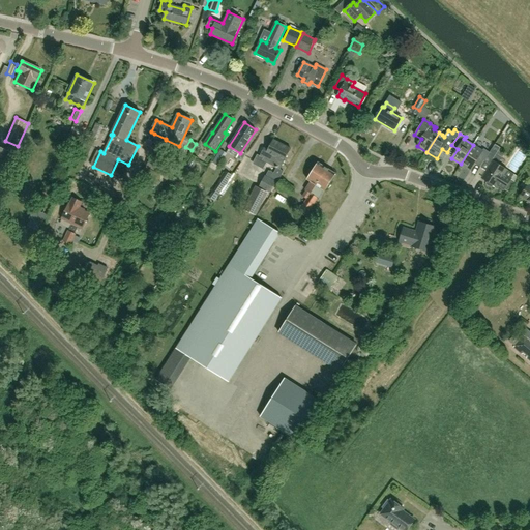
[(274,173),(269,170),(266,176),(265,175),(259,186),(261,187),(251,204),(259,209),(260,210),(277,182),(284,171),(281,170),(291,148),(274,140),(269,150),(265,148),(261,156),(264,157),(262,160),(276,168),(274,173)]
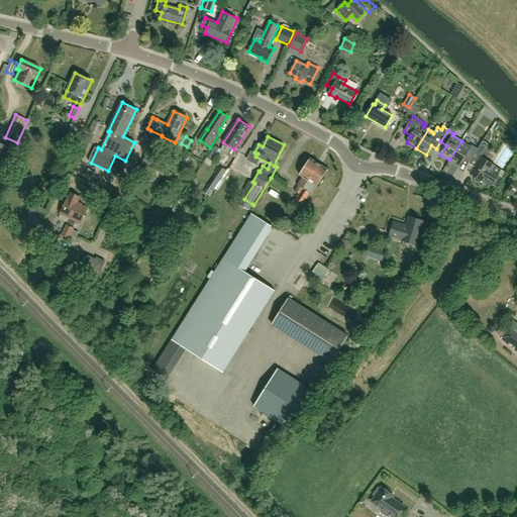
[(490,153),(486,151),(490,145),(484,140),(482,143),(481,143),(473,158),(478,162),(471,174),(476,177),(475,179),(475,181),(479,183),(481,183),(482,181),(484,182),(485,180),(493,185),(499,175),(491,170),(495,165),(486,160),(490,153)]
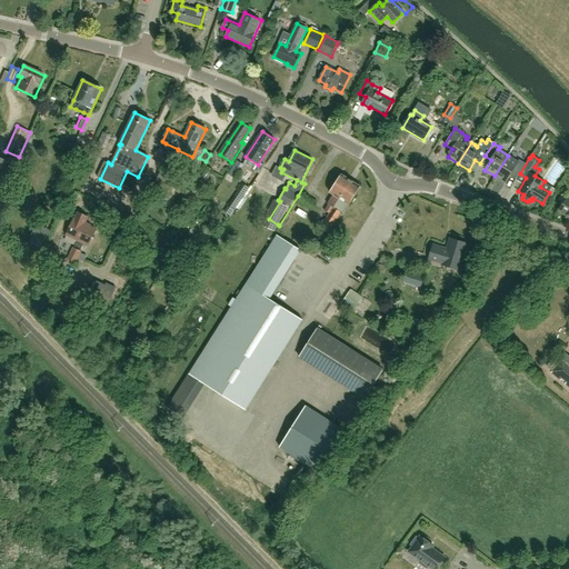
[(520,173),(529,158),(525,156),(521,161),(519,159),(518,161),(508,156),(495,176),(506,182),(511,172),(518,177),(519,173),(520,173)]
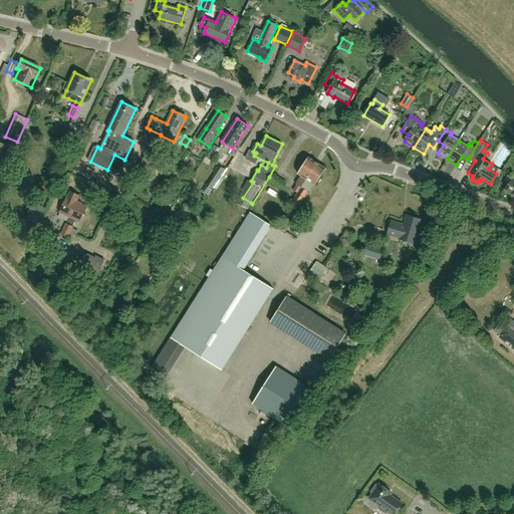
[(0,167),(9,148),(0,143),(0,167)]
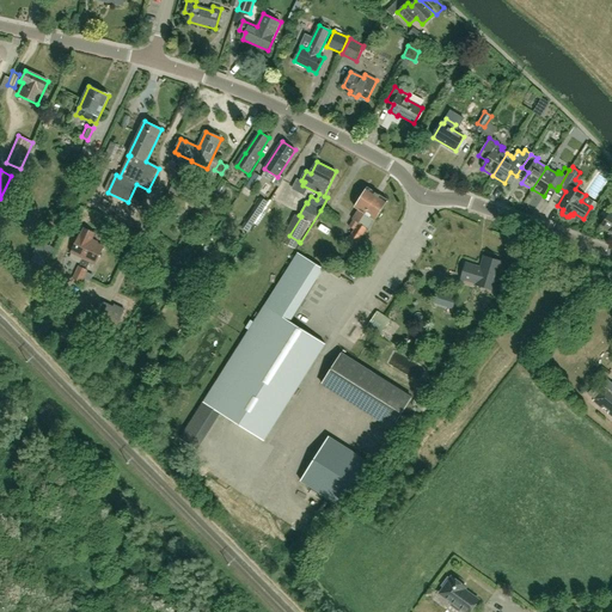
[(227,187),(220,182),(213,191),(221,197),(227,187)]
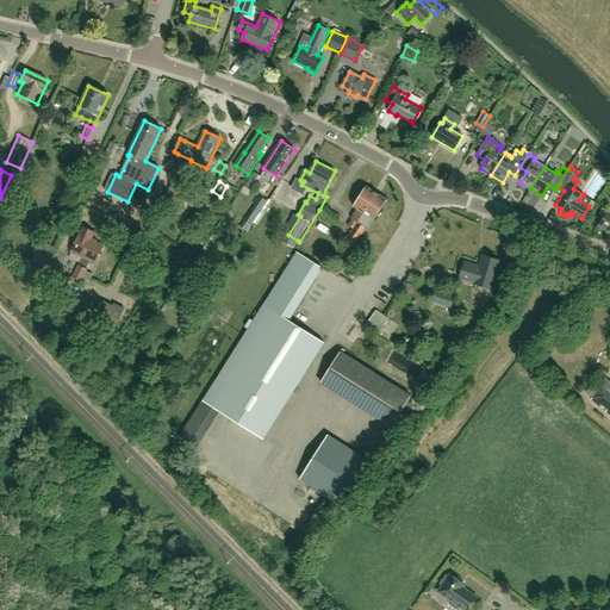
[(191,192),(172,182),(168,192),(186,200),(191,192)]
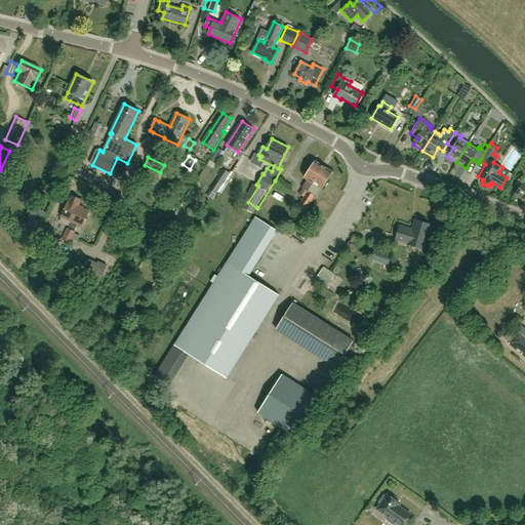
[(295,210),(323,166),(315,161),(304,177),(307,179),(301,188),(303,189),(299,194),(304,197),(294,210),(295,210)]
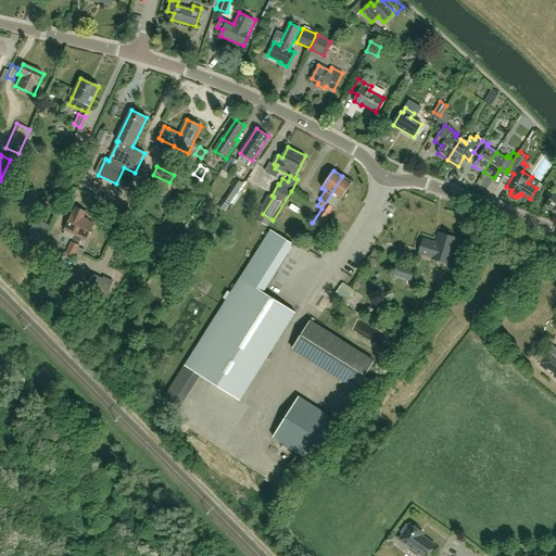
[(352,182),(342,176),(313,223),(319,228),(332,207),(335,209),(340,201),(352,182)]
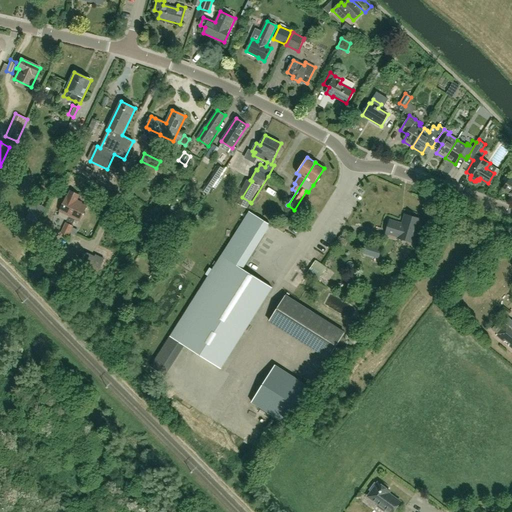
[(278,191),(285,182),(273,174),(266,184),(278,191)]
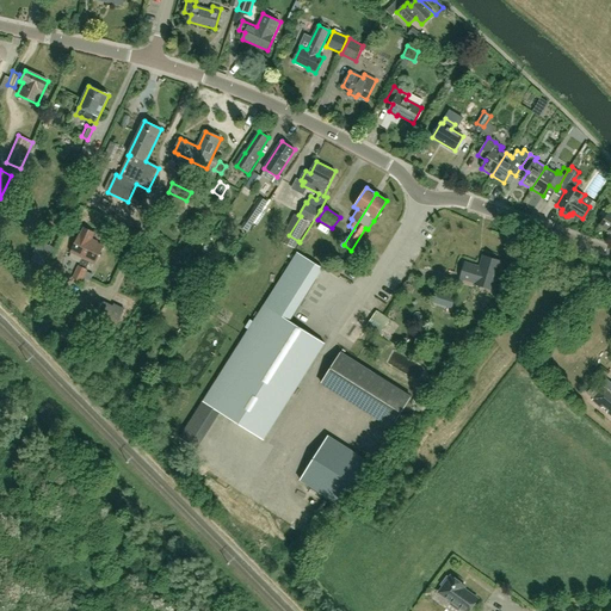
[(610,214),(609,213),(600,226),(610,232),(610,214)]
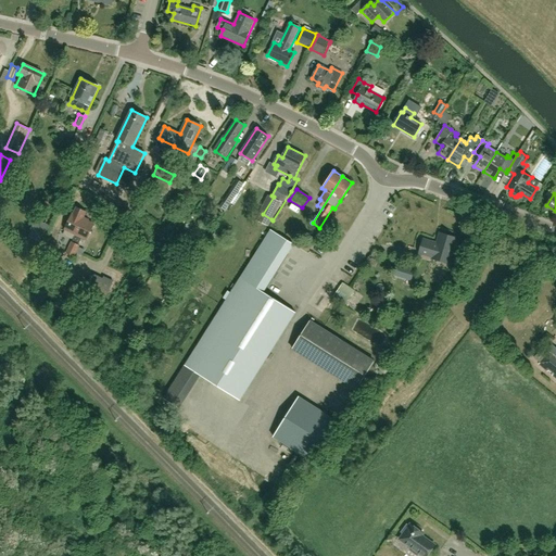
[(87,240),(95,225),(81,218),(86,212),(77,207),(74,214),(73,214),(65,229),(76,235),(73,240),(79,243),(83,238),(87,240)]
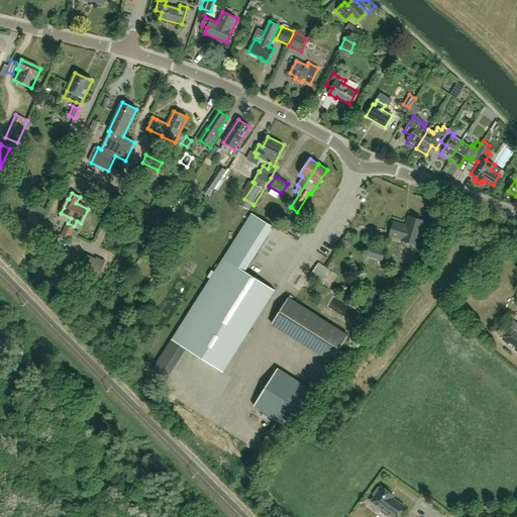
[(274,291),(259,281),(288,236),(251,213),(189,311),(240,344),(274,291)]
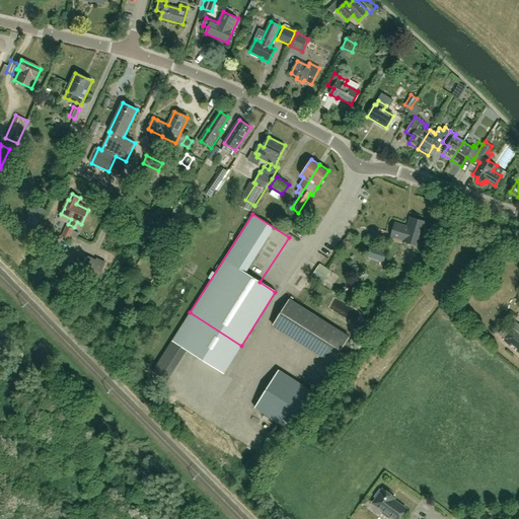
[(426,222),(411,218),(408,228),(395,224),(391,237),(403,240),(403,241),(411,243),(419,246),(420,243),(426,222)]
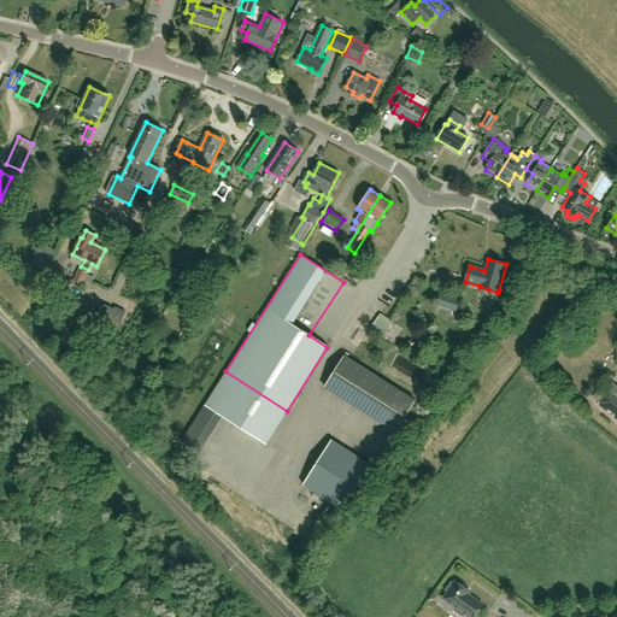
[(88,272),(87,271),(80,269),(74,281),(82,286),(88,272)]
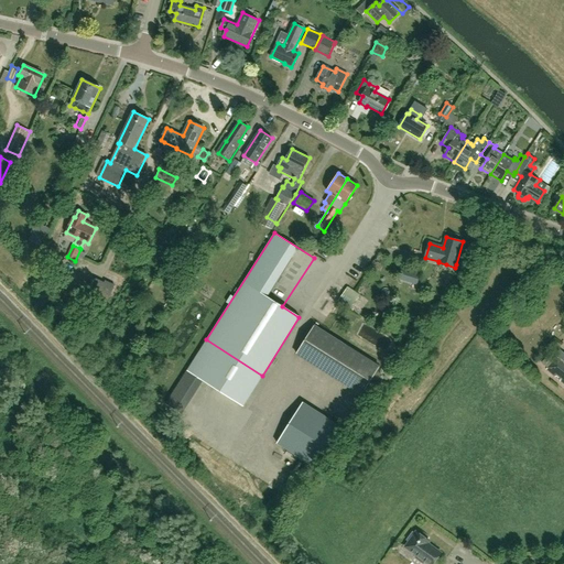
[(107,303),(116,285),(94,274),(85,292),(107,303)]
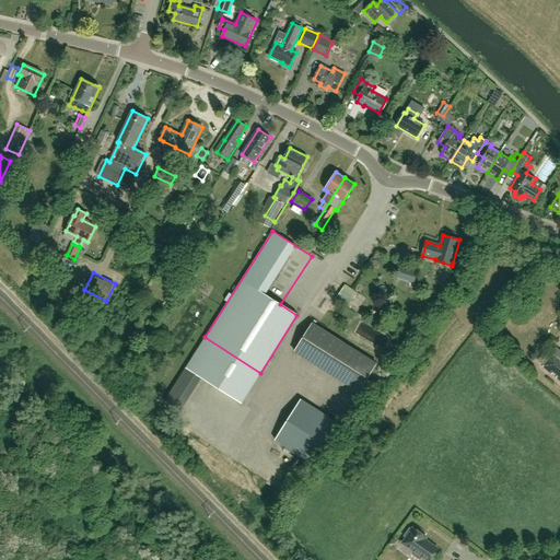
[(172,295),(177,284),(171,281),(164,292),(172,295)]
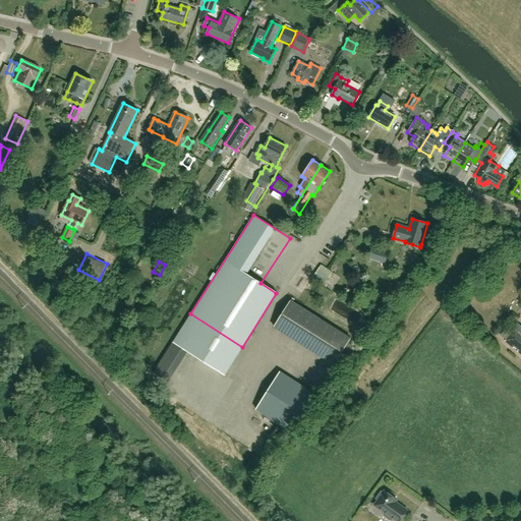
[(322,264),(311,279),(323,286),(333,271),(322,264)]
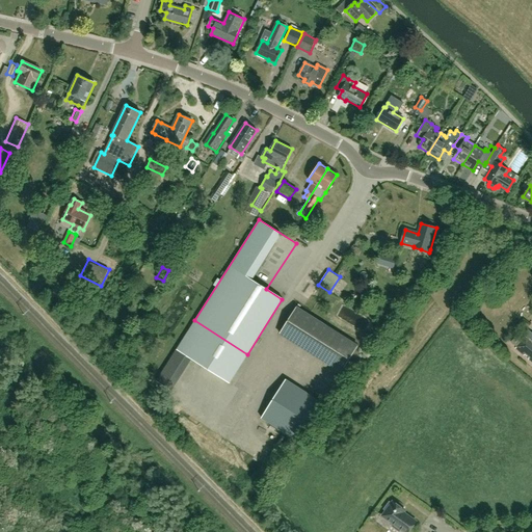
[(81,281),(70,271),(64,277),(76,287),(81,281)]
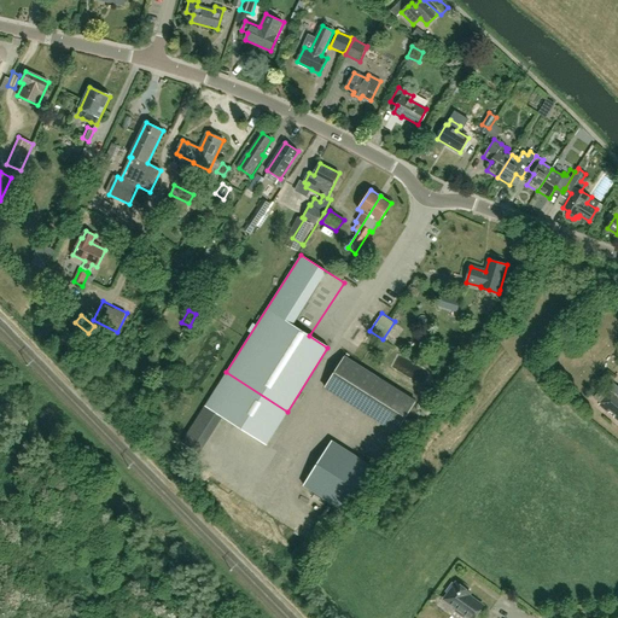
[(415,402),(344,357),(325,388),(396,433),(415,402)]
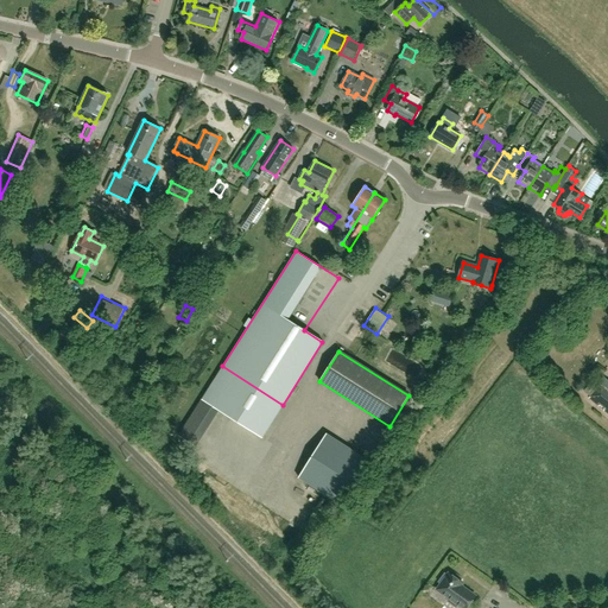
[(283,405),(222,366),(202,399),(261,438),(283,405)]
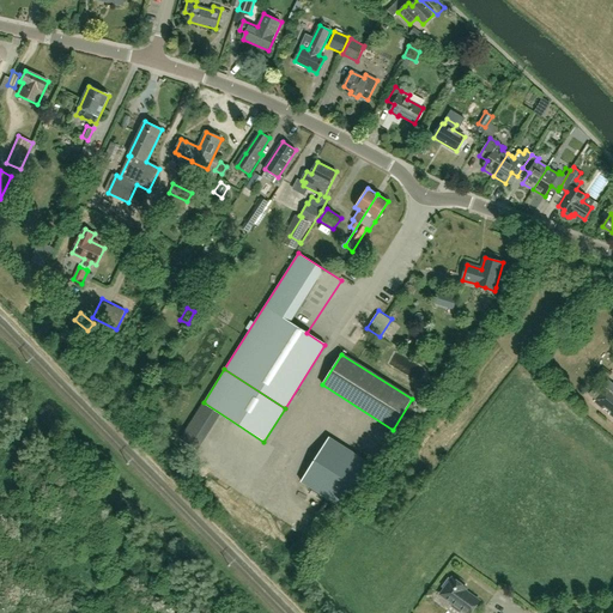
[(608,416),(612,419),(612,384),(612,386),(606,380),(601,384),(606,388),(602,393),(601,392),(601,393),(595,387),(588,395),(594,400),(593,402),(602,410),(605,410),(608,412),(608,416)]
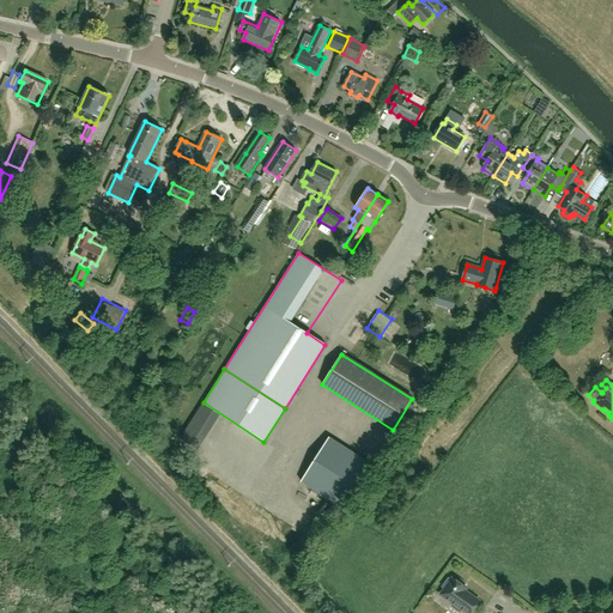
[(79,389),(76,392),(86,405),(90,401),(79,389)]
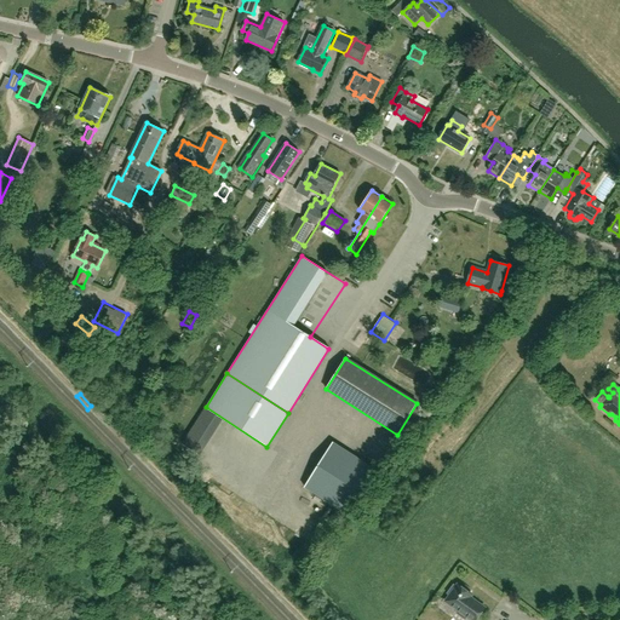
[(218,425),(222,420),(213,415),(210,420),(218,425)]
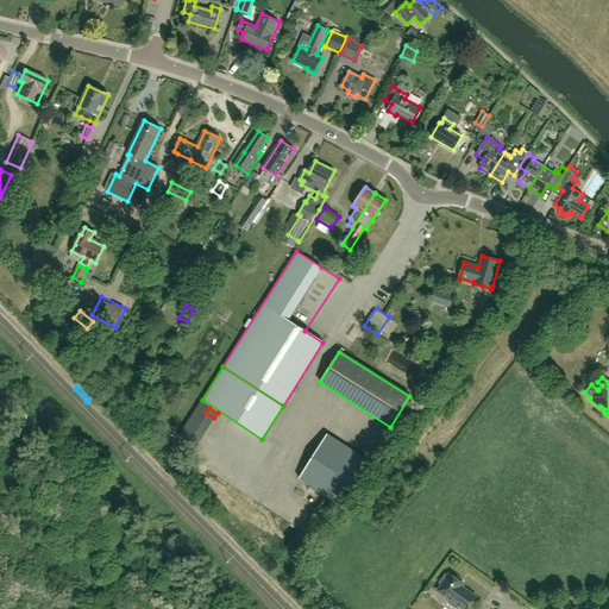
[(369,462),(327,435),(299,479),(341,506),(369,462)]
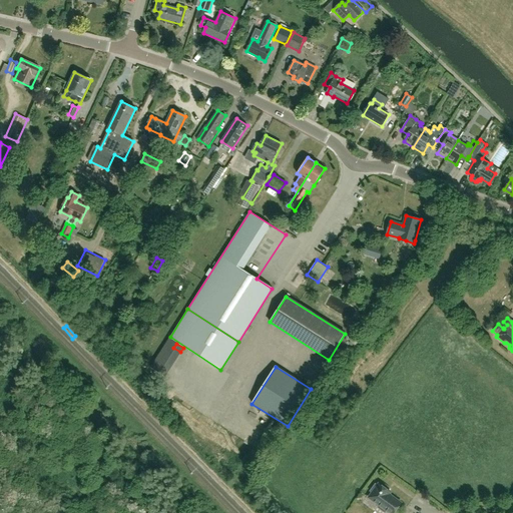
[(389,512),(393,512),(401,503),(390,494),(391,492),(379,484),(377,485),(375,484),(370,491),(372,492),(369,498),(379,505),(378,507),(385,512),(386,510),(389,512)]
